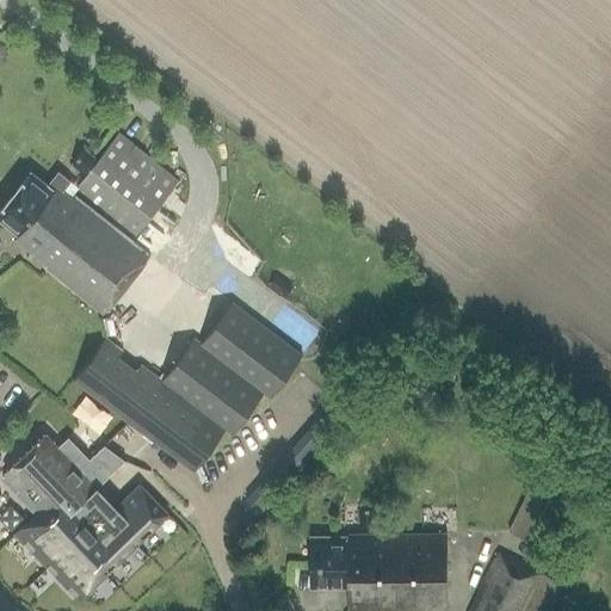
[(136,234),(141,229),(179,181),(117,133),(97,160),(84,149),(69,166),(84,178),(76,186),(136,234)]
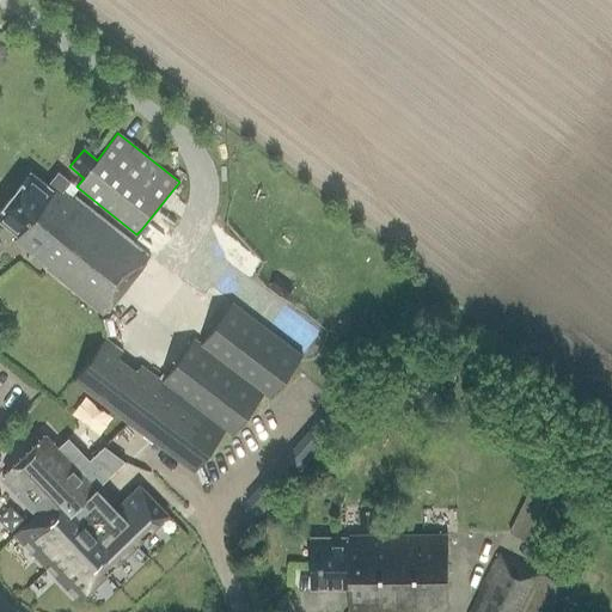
[(69,183),(66,179),(57,173),(47,187),(31,175),(0,212),(0,224),(18,237),(14,242),(49,269),(47,271),(104,316),(105,317),(152,256),(151,255),(151,256),(78,200),(77,201),(65,190),(69,183)]
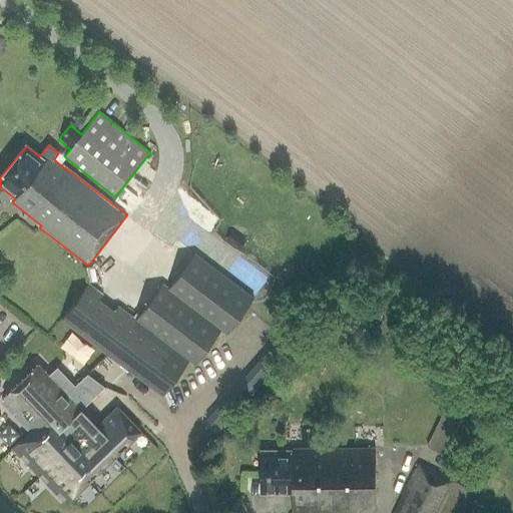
[(217,331),(223,336),(249,300),(191,257),(165,292),(159,288),(134,322),(118,310),(116,312),(101,302),(104,298),(89,287),(62,325),(92,345),(160,396),(186,361),(192,365),(217,331)]
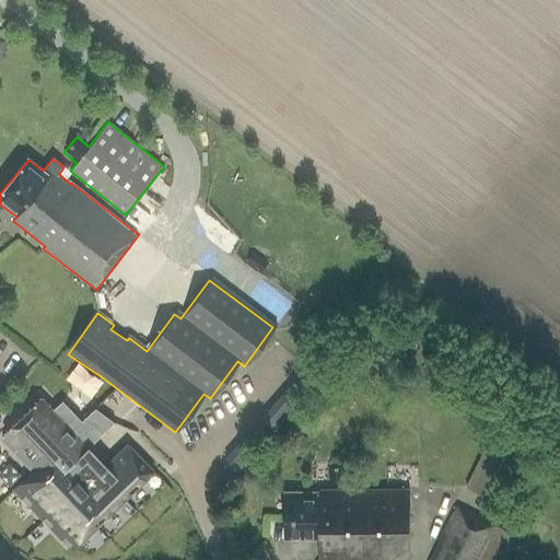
[(304,372),(226,462),(240,473),(317,383),(304,372)]
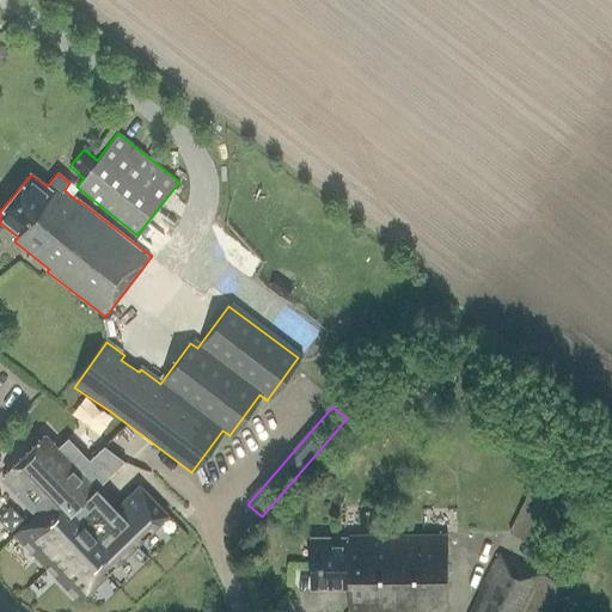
[(77,603),(167,515),(138,485),(110,513),(91,493),(96,489),(44,435),(4,475),(38,510),(13,537),(77,603)]
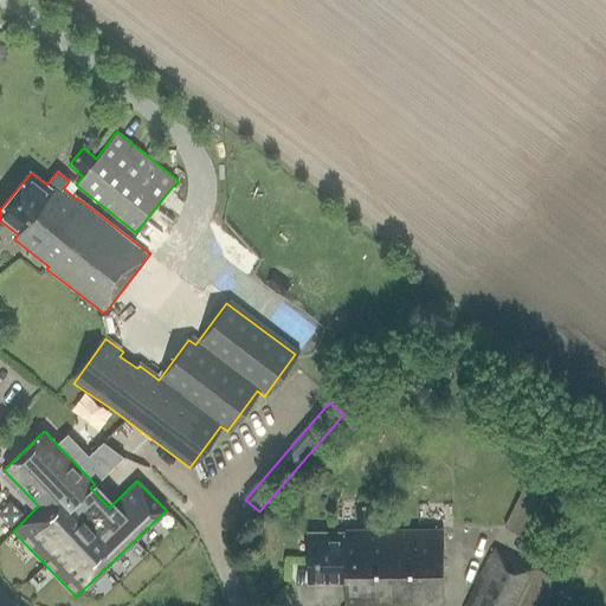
[(541,547),(579,472),(540,453),(502,528),(541,547)]
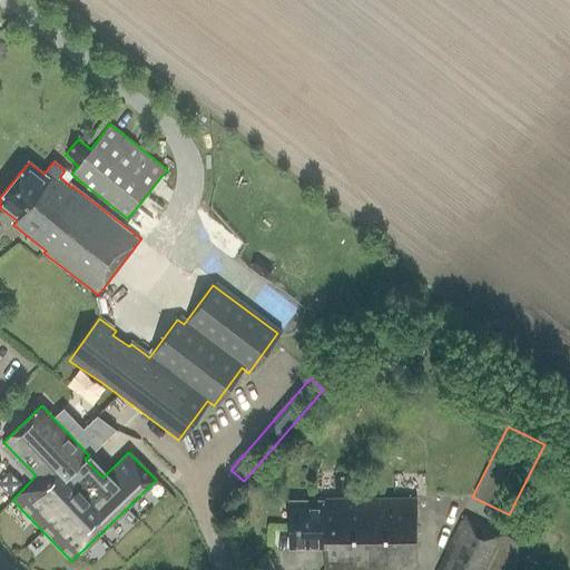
[(349,491),(349,475),(333,475),(333,491),(349,491)]
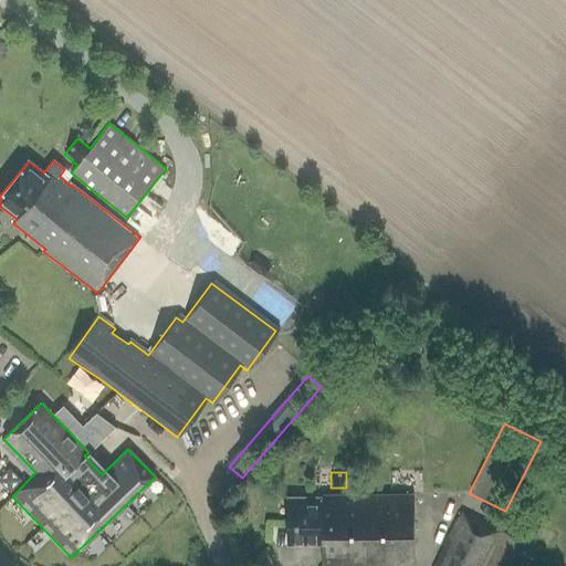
[(321,498),(285,498),(286,545),(321,545),(321,565),(412,565),(412,494),(321,494),(321,498)]
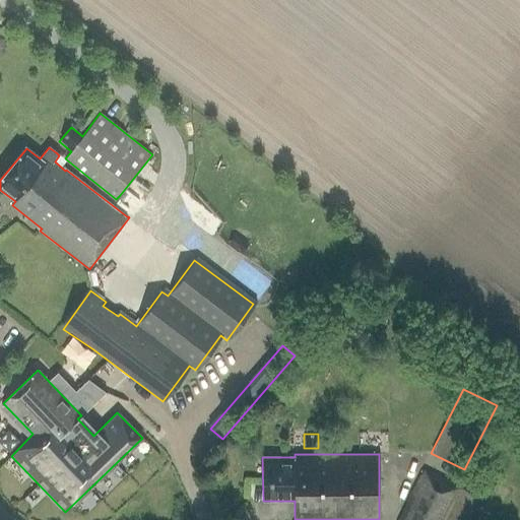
[(399,519),(445,519),(459,491),(423,472),(399,519)]
